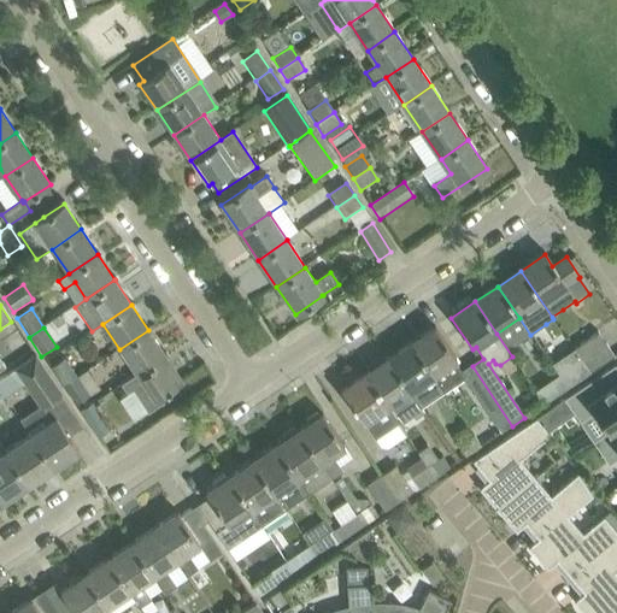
[(457,360),(448,348),(435,329),(411,345),(433,377),(457,360)]
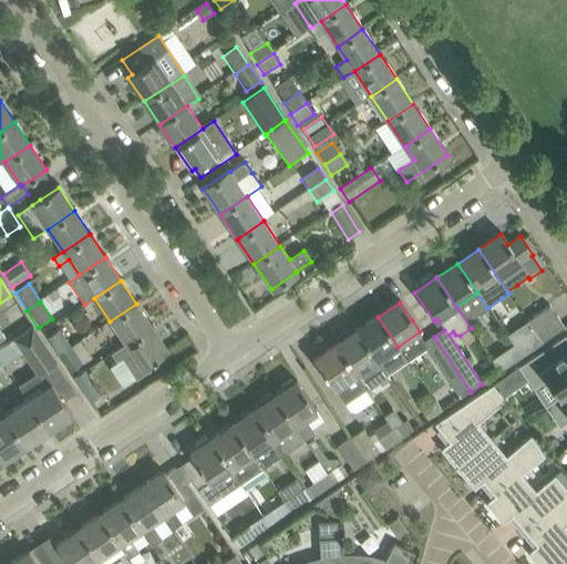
[(125,345),(152,327),(136,304),(110,321),(125,345)]
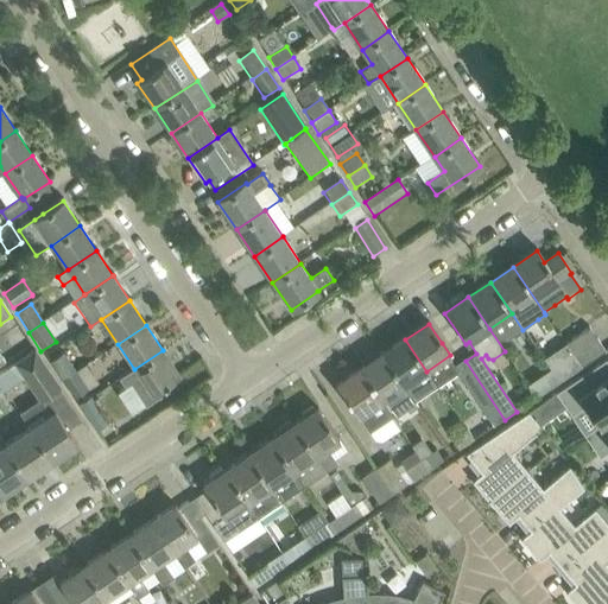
[(567,345),(582,368),(606,353),(590,330),(567,345)]
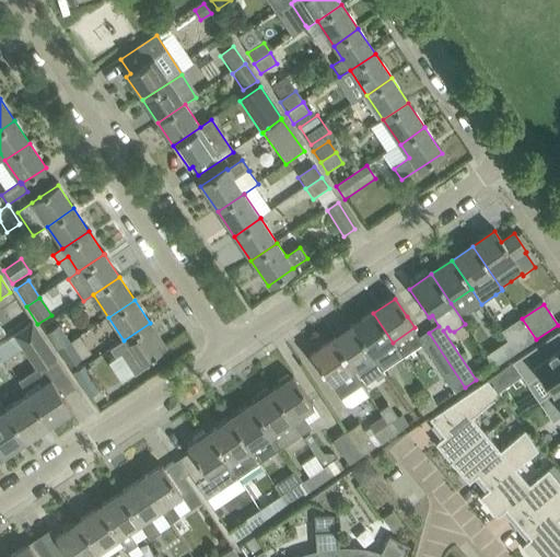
[(373,313),(352,327),(382,371),(403,357),(393,343),(373,313)]
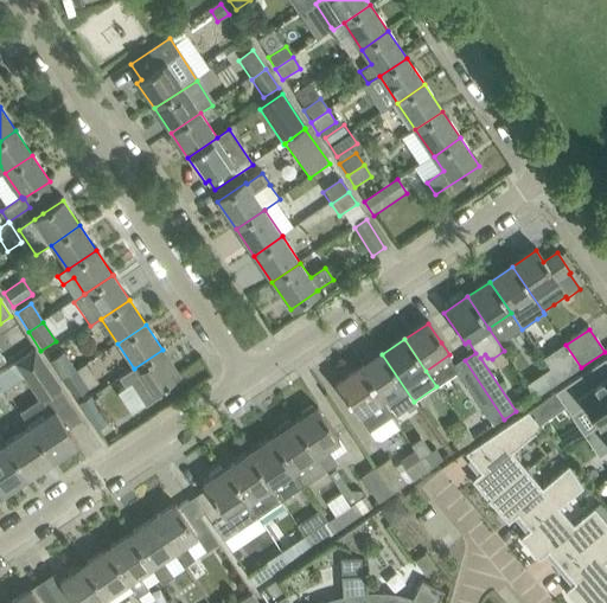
[(581,367),(566,345),(557,351),(566,363),(560,367),(551,372),(558,383),(581,367)]
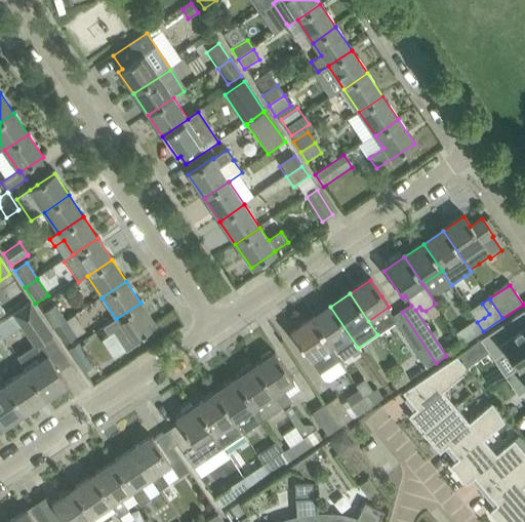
[(142,334),(156,324),(140,303),(116,319),(102,329),(109,338),(114,334),(125,352),(145,338),(142,334)]
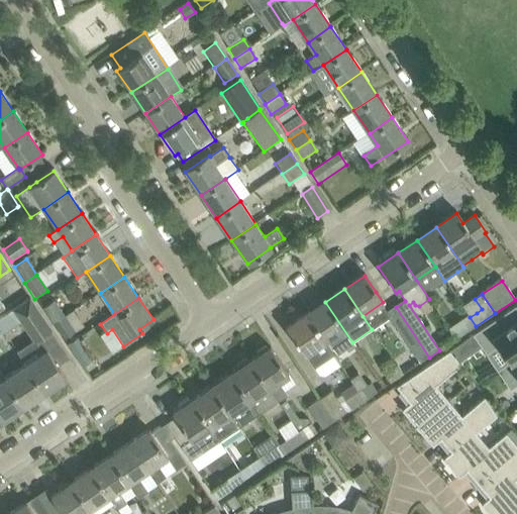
[(30,300),(13,311),(21,322),(34,342),(52,331),(30,300)]
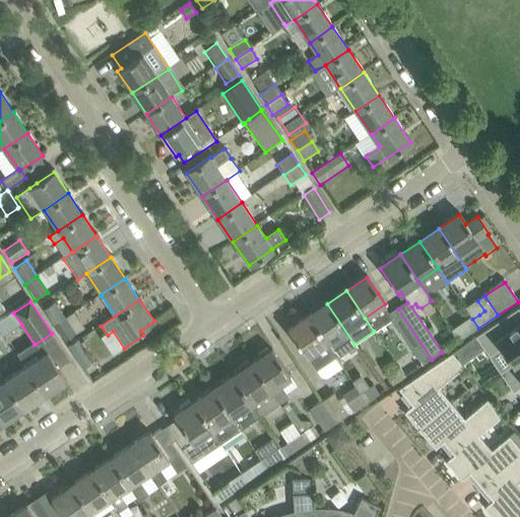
[(43,311),(53,327),(65,319),(55,303),(43,311)]
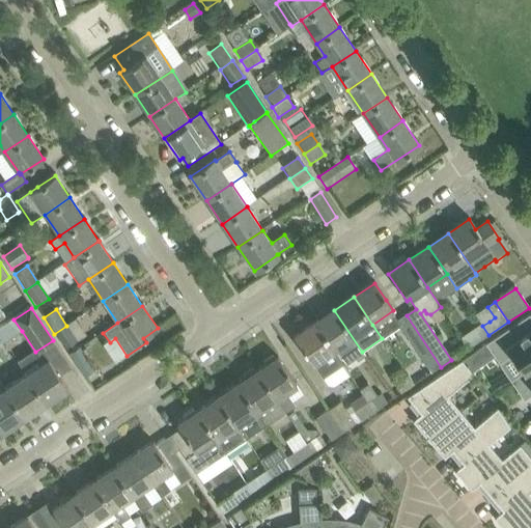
[(334,310),(314,324),(333,352),(342,364),(362,352),(334,310)]
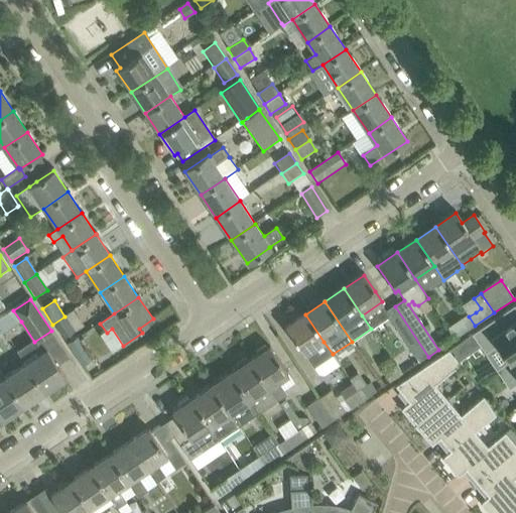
[(428,357),(395,306),(385,313),(418,364),(428,357)]
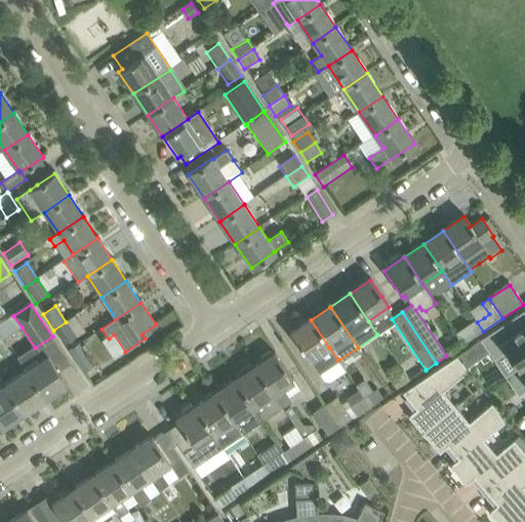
[(524,315),(523,312),(480,340),(493,360),(507,352),(517,368),(518,369),(524,364),(524,315)]
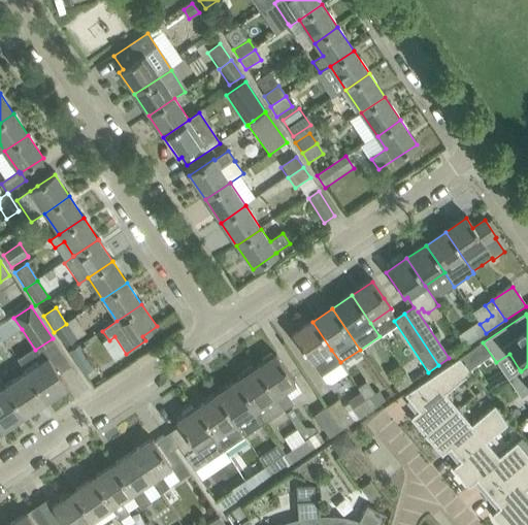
[(292,335),(303,353),(310,363),(326,387),(348,373),(331,350),(312,322),(292,335)]
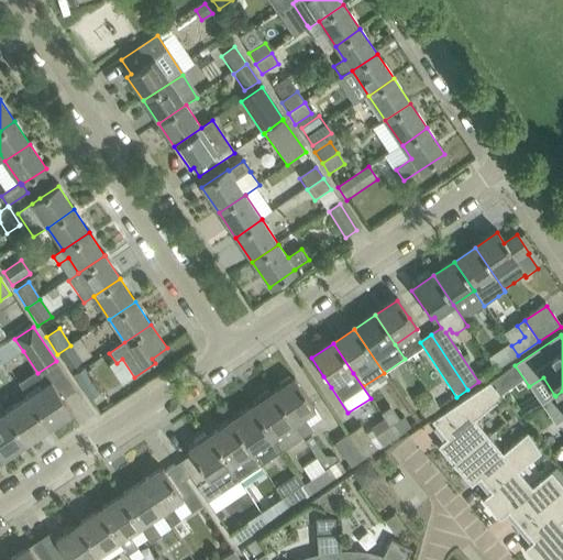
[(68,372),(83,363),(70,346),(57,354),(68,372)]
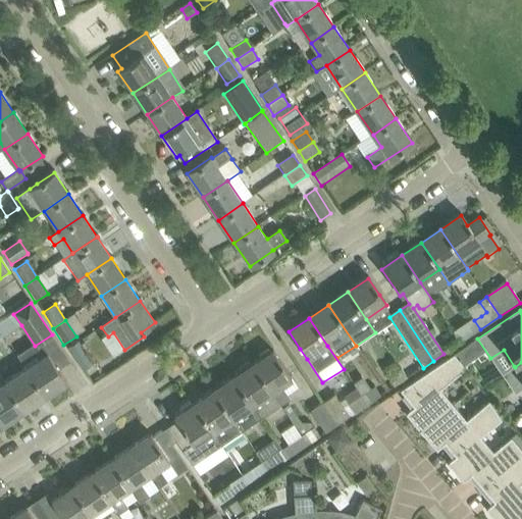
[(460,344),(480,329),(474,320),(453,333),(460,344)]
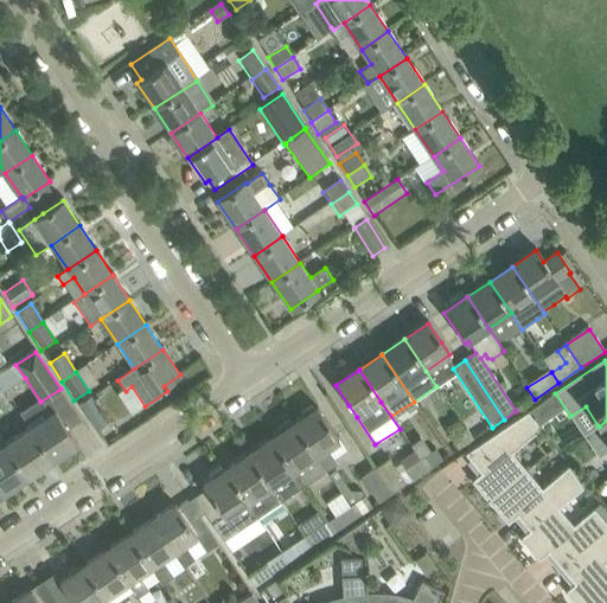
[(80,405),(83,411),(96,431),(109,423),(91,397),(80,405)]
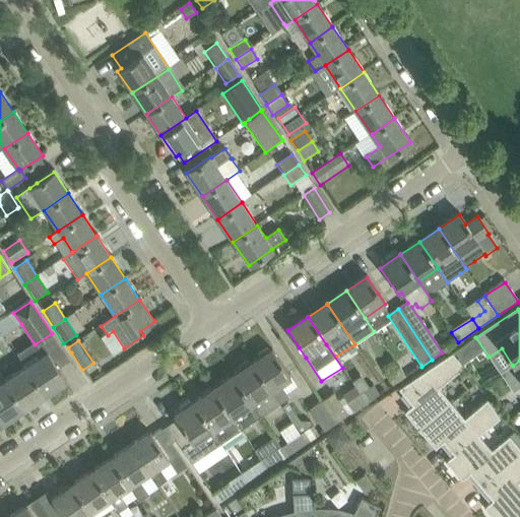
[(471,351),(471,346),(468,342),(457,349),(465,361),(469,358),(471,351)]
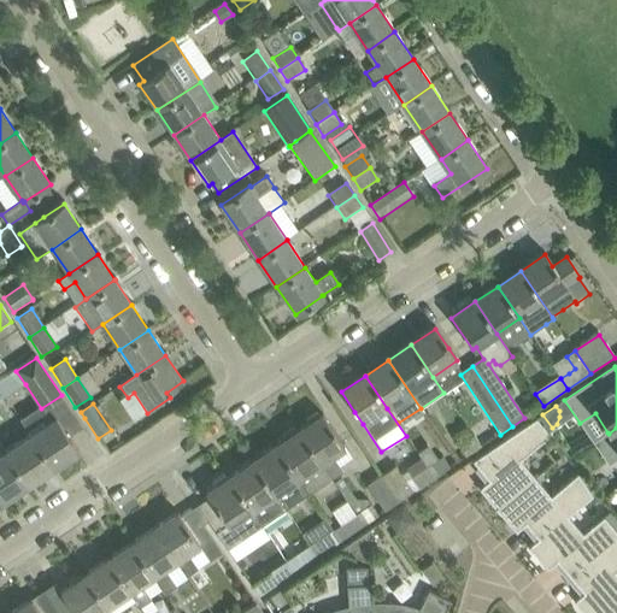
[(45,426),(30,436),(52,469),(77,453),(78,454),(80,453),(51,410),(39,418),(45,426)]
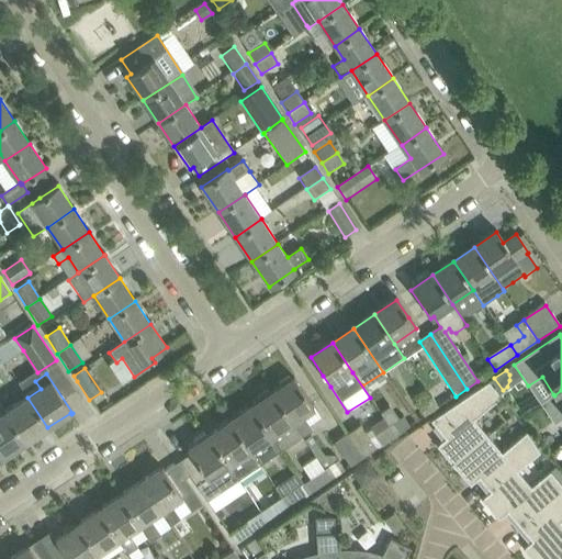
[(294,379),(291,381),(288,378),(279,386),(281,389),(272,394),(302,437),(312,431),(302,416),(314,409),(306,398),(294,379)]
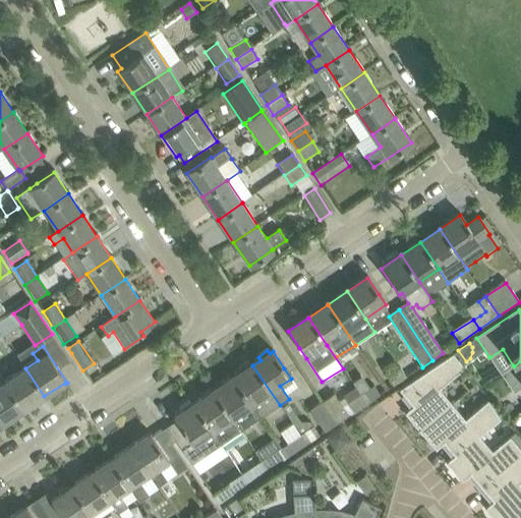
[(453,355),(399,391),(412,407),(405,414),(418,430),(419,433),(452,406),(441,393),(440,391),(464,369),(453,355)]
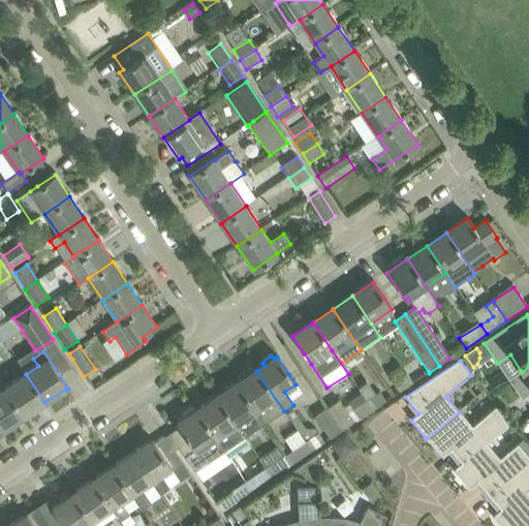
[(528,367),(522,372),(521,371),(508,380),(522,400),(528,395),(528,367)]
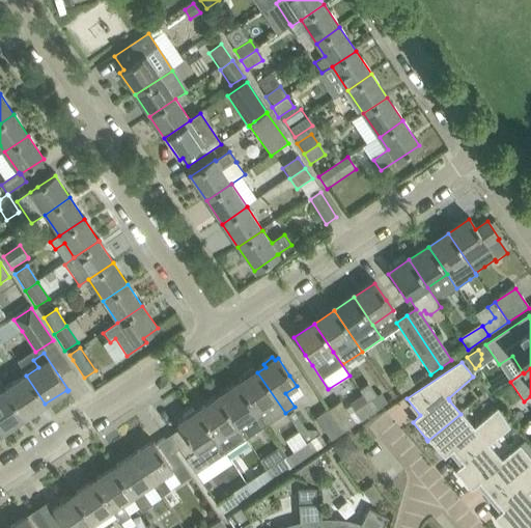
[(257,372),(255,373),(253,370),(243,377),(245,381),(238,386),(266,426),(285,413),(257,372)]
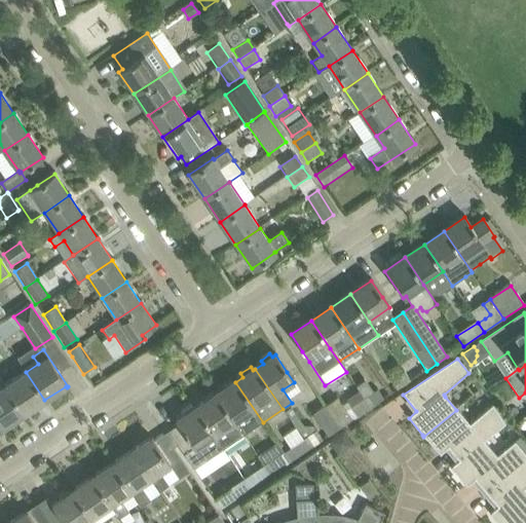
[(24,414),(44,400),(26,372),(4,386),(24,414)]
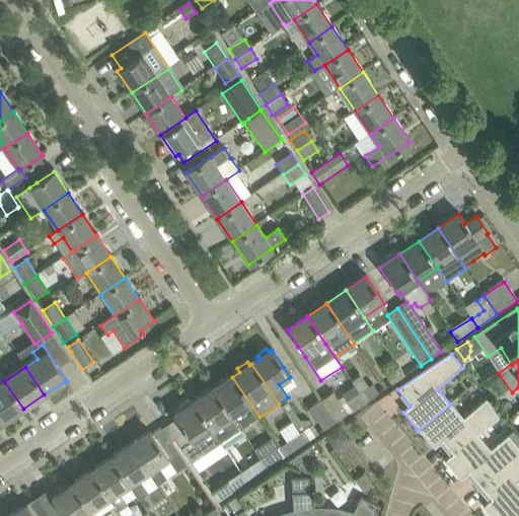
[(384,376),(391,386),(404,377),(397,368),(384,376)]
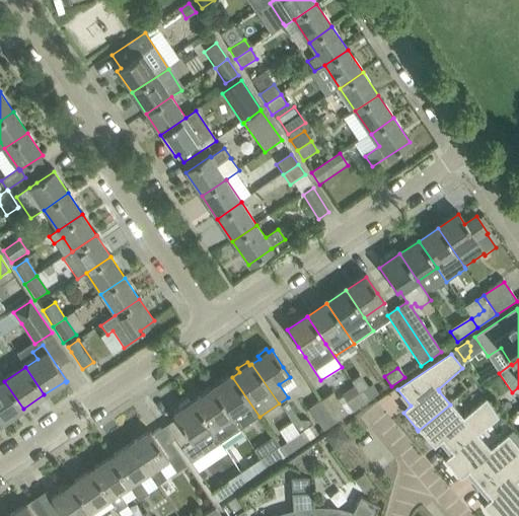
[(0,420),(2,423),(23,409),(4,381),(0,375),(0,420)]
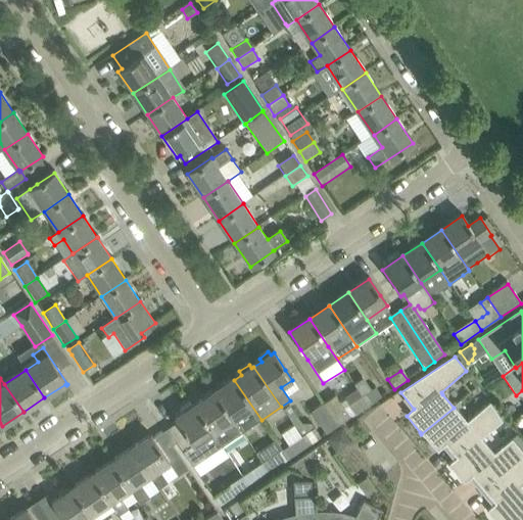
[(215,393),(242,433),(262,420),(234,380),(215,393)]
